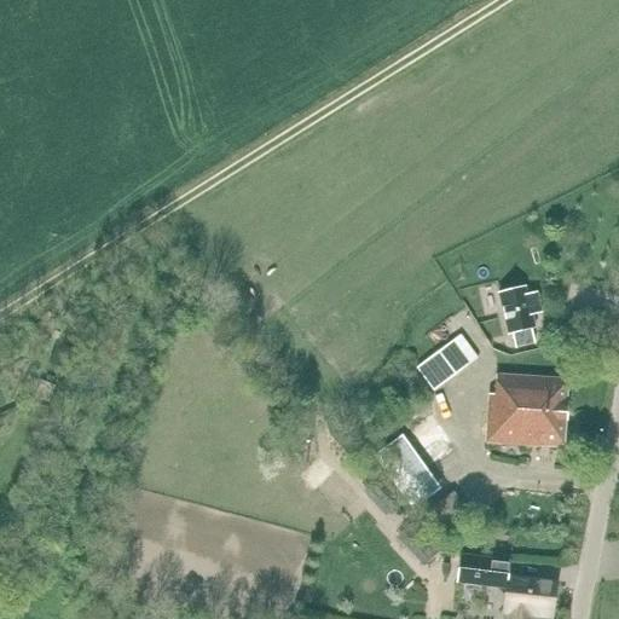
[(525,288),(497,295),(507,336),(512,335),(515,350),(533,345),(530,330),(534,329),(531,316),(541,313),(536,294),(526,296),(525,288)]
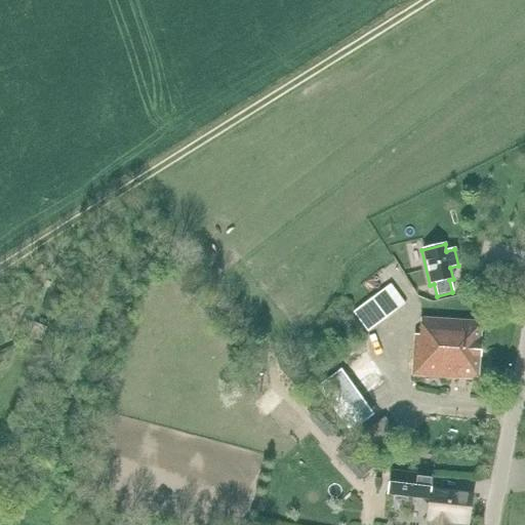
[(368,332),(404,305),(389,285),(353,312),(368,332)]
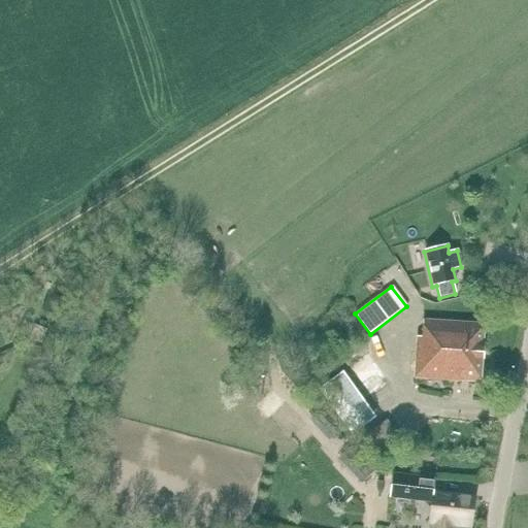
[(46,295),(40,311),(54,316),(60,300),(46,295)]
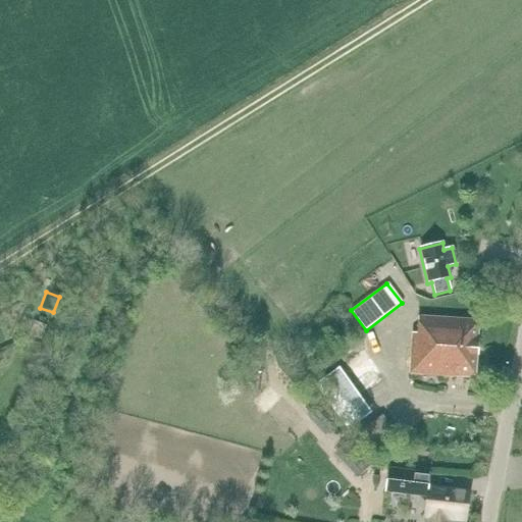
[(474,378),(477,321),(417,317),(416,333),(411,333),(409,374),(474,378)]
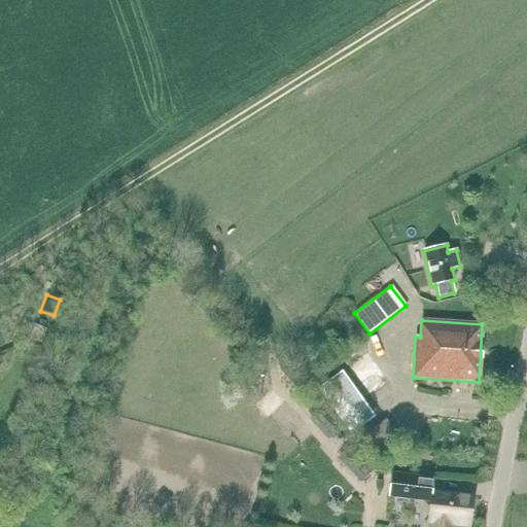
[(375,417),(342,371),(317,389),(351,434),(375,417)]
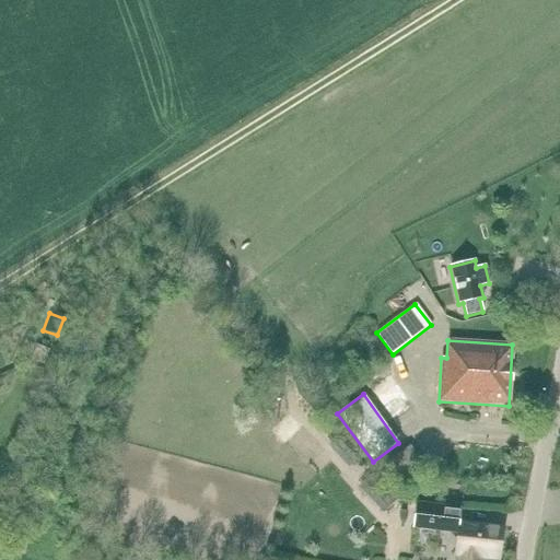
[(404,483),(424,467),(409,446),(388,462),(404,483)]
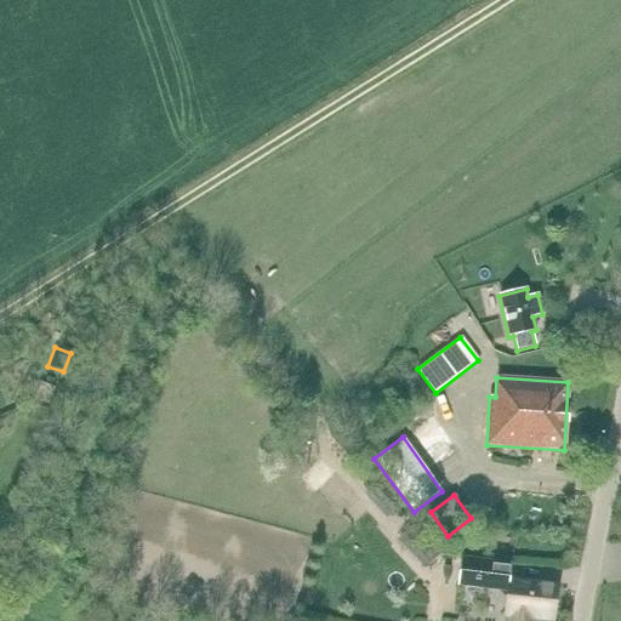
[(411,527),(397,540),(425,569),(439,554),(411,527)]
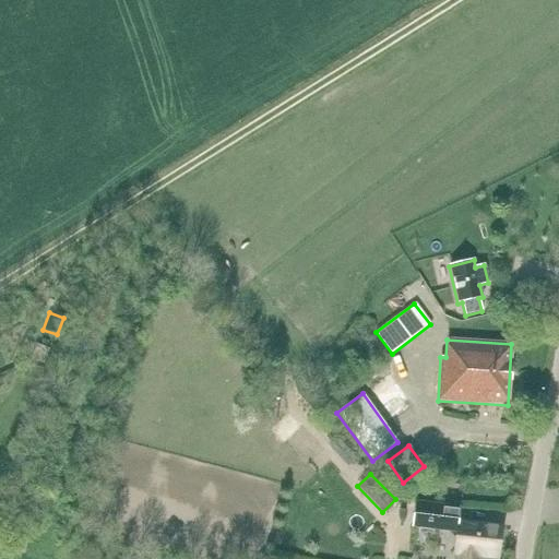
[(458,523),(459,507),(414,503),(412,527),(456,531),(454,551),(458,551),(456,558),(478,558),(479,554),(497,556),(500,528),(458,523)]
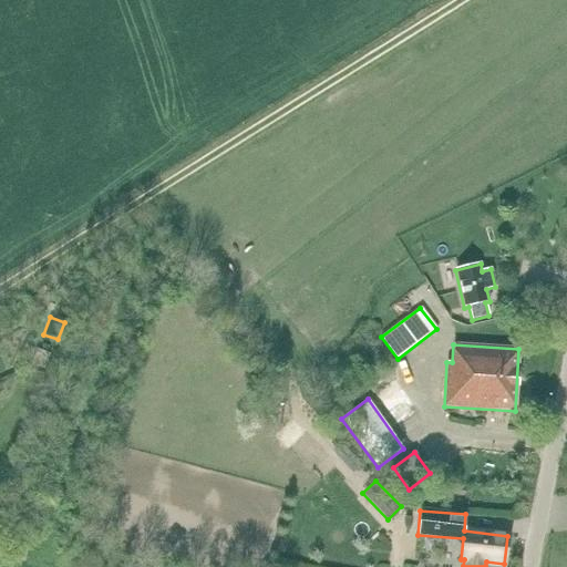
All buildings are outlined.
